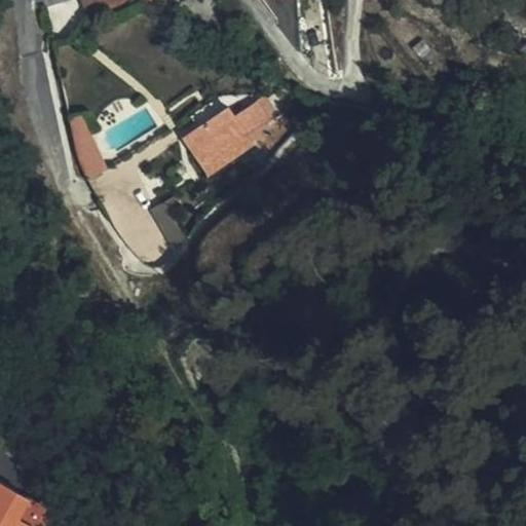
[(139,0),(82,0),(88,17),(139,0)]
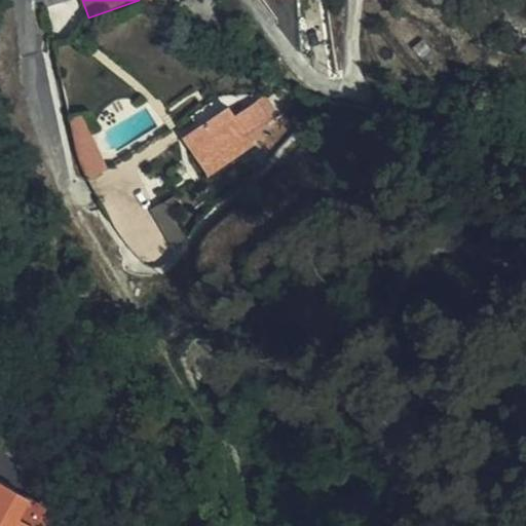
[(252,155),(261,166),(266,162),(296,133),(269,94),(267,95),(282,116),(271,123),(257,102),(236,116),(229,106),(183,139),(210,178),(254,147),(257,151),(252,155)]
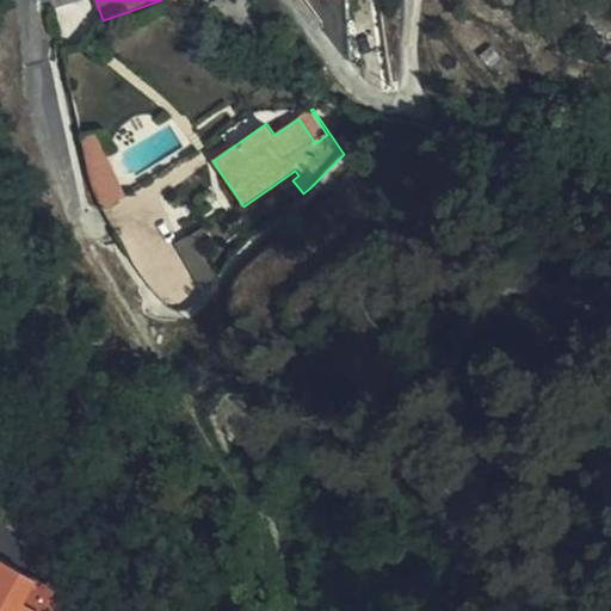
[(327,135),(310,110),(298,118),(315,143),(327,135)]
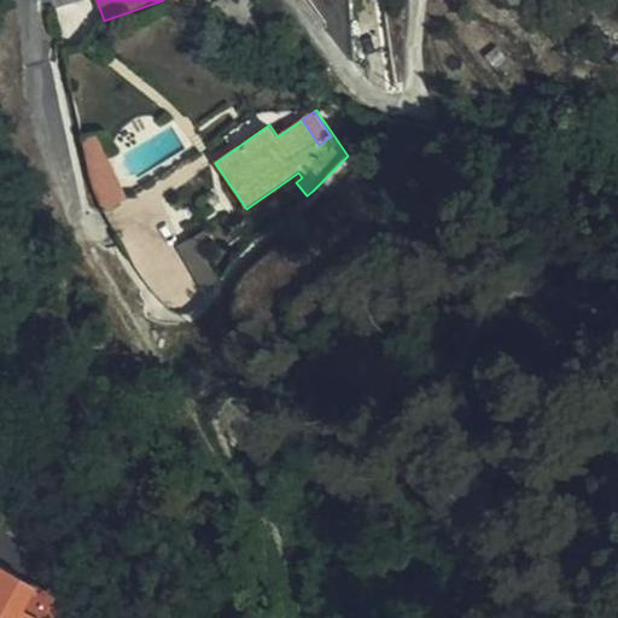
[(97,146),(82,149),(83,150),(87,168),(99,164),(97,146)]
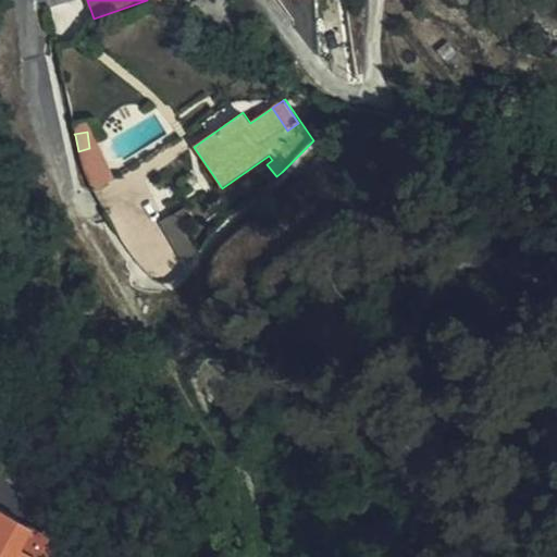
[(161,224),(186,270),(198,254),(183,232),(196,223),(187,208),(161,224)]
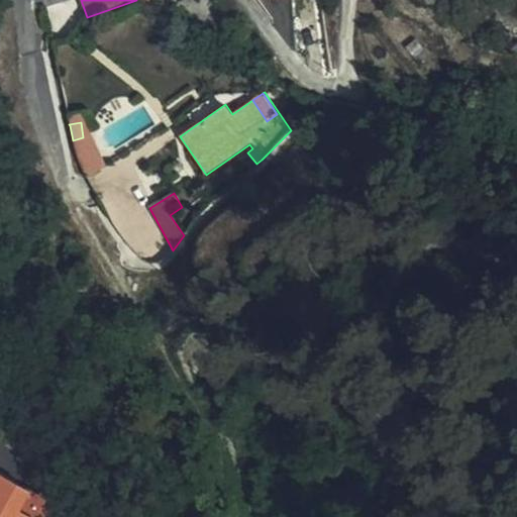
[(56,516),(59,512),(43,504),(35,516),(32,516),(18,509),(30,490),(0,473),(0,516),(56,516)]
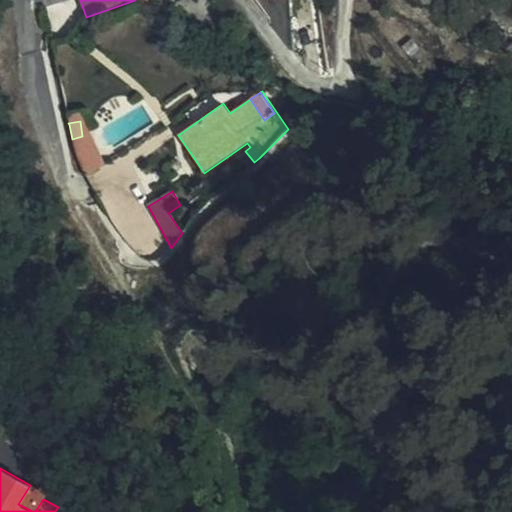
[(32,511),(35,511),(43,499),(46,493),(30,485),(18,504),(32,511)]
